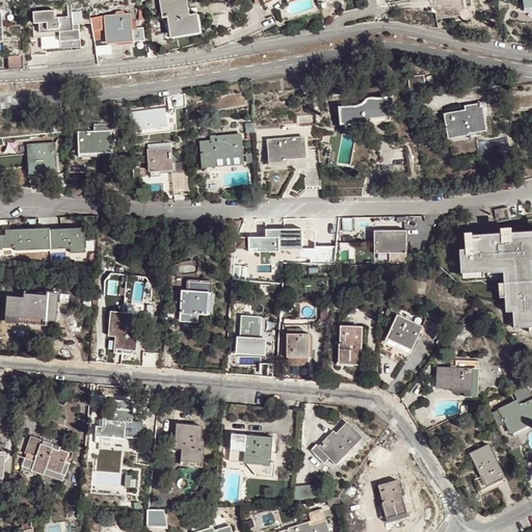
[(183,0),(158,0),(162,15),(166,15),(170,34),(182,32),(194,30),(191,14),(186,15),(183,0)]
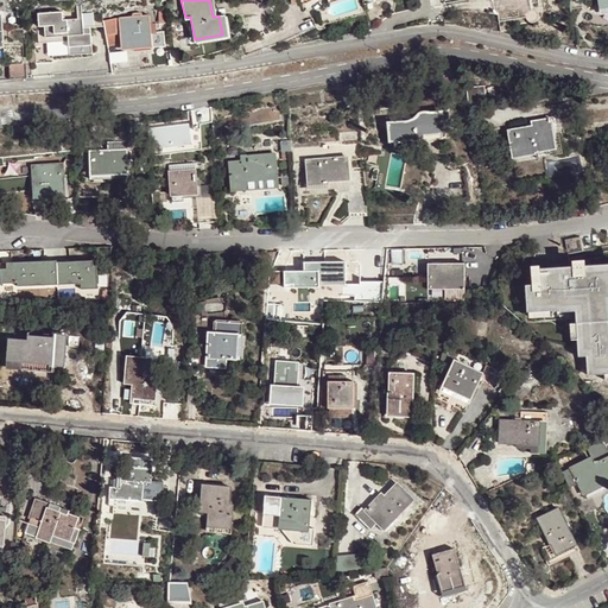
[(518,8),(501,11),(502,19),(525,17),(525,19),(526,20),(527,21),(530,23),(531,23),(533,21),(534,21),(536,20),(537,18),(537,16),(536,13),(534,11),(531,11),(529,11),(529,7),(527,4),(518,5),(518,8)]
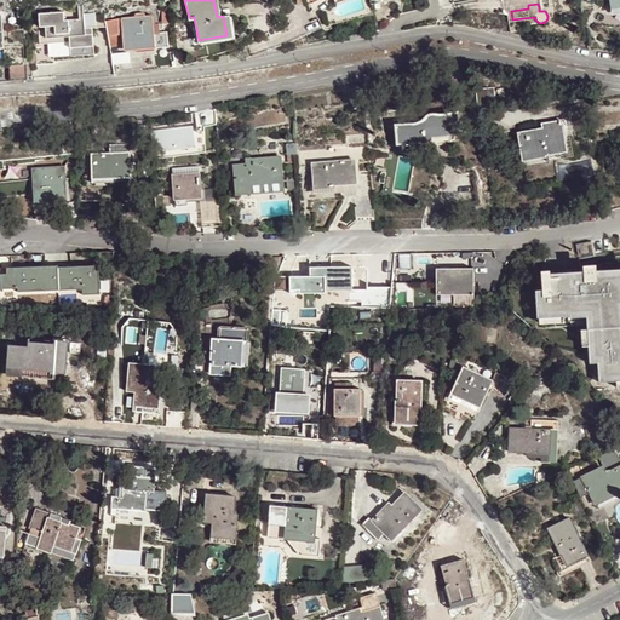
[(63,12),(36,15),(38,28),(45,28),(46,38),(69,38),(69,42),(69,46),(69,49),(95,46),(92,28),(85,28),(84,19),(64,21),(63,12)]
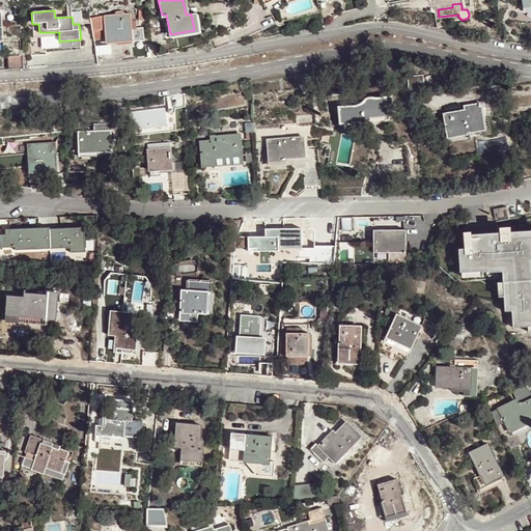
[(131,15),(105,16),(105,40),(118,39),(132,38),(131,15)]
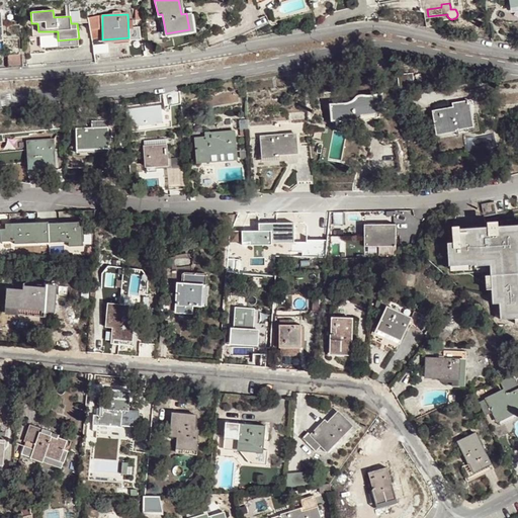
[(32,36),(58,35),(58,31),(38,31),(37,23),(31,23),(32,36)]
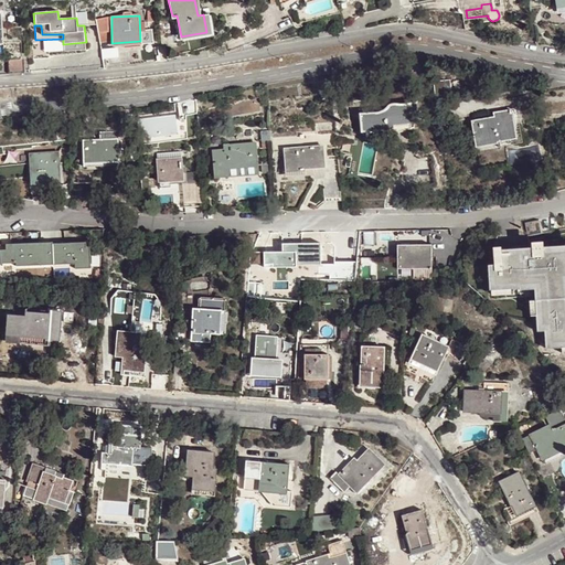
[(152,30),(141,31),(142,42),(153,42),(152,30)]
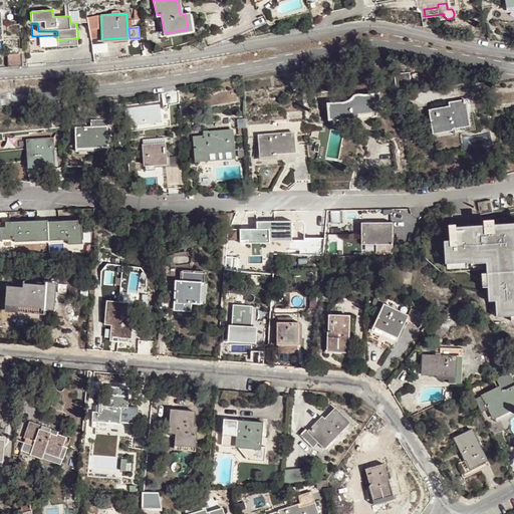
[(78,46),(78,38),(57,40),(59,47),(78,46)]
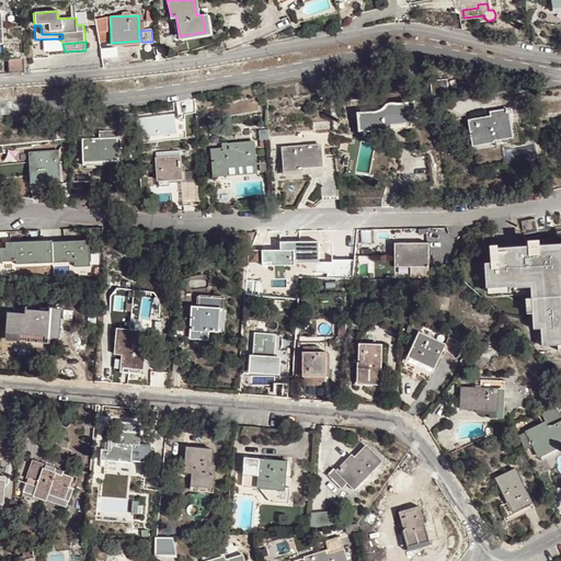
[(7,73),(22,72),(21,59),(6,60),(7,67),(7,73)]
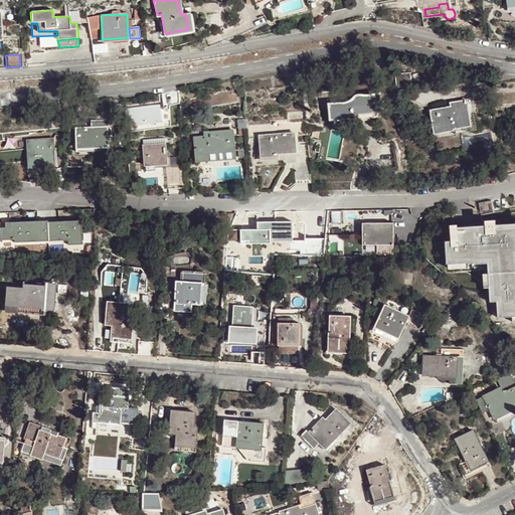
[(407,74),(393,76),(395,93),(403,92),(403,88),(408,87),(407,74)]
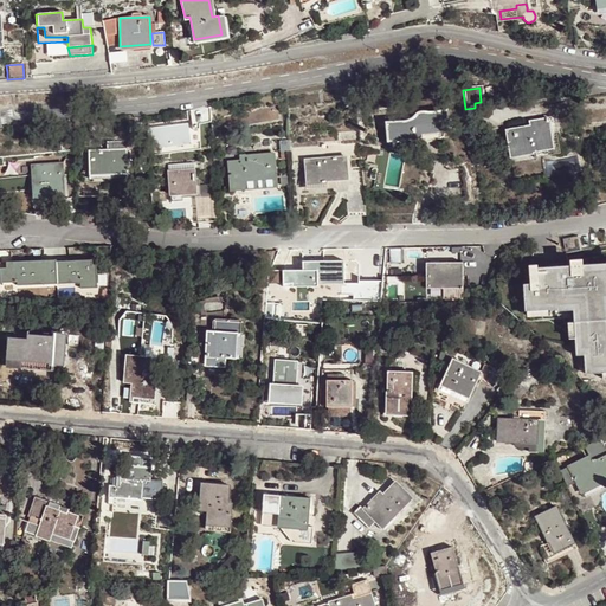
[(418,137),(423,136),(440,135),(439,123),(446,123),(445,111),(433,111),(430,111),(427,111),(421,111),(419,113),(418,113),(413,115),(403,122),(384,123),(384,144),(406,143),(406,144),(419,143),(418,137)]
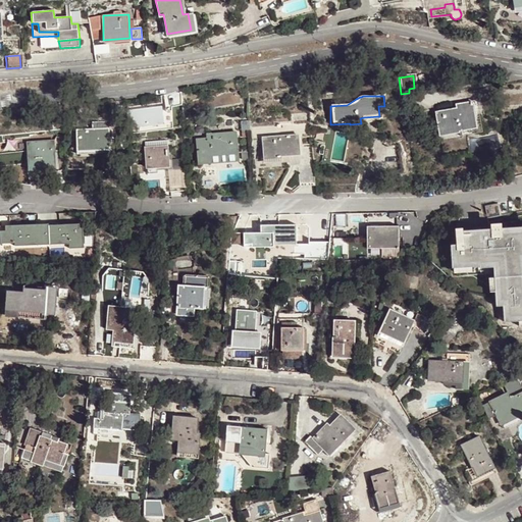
[(455,107),(434,110),(438,135),(475,127),(469,100),(454,102),(455,107)]
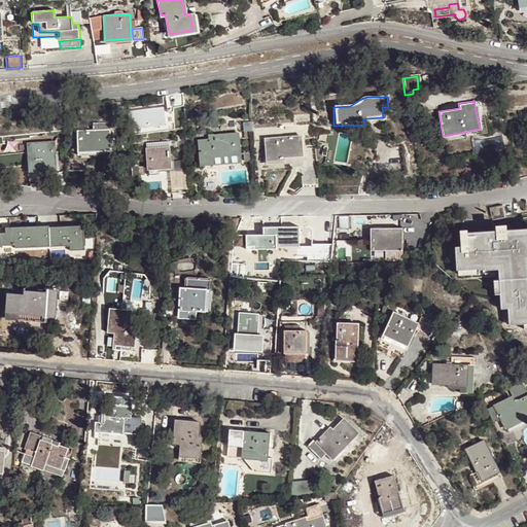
[(363,128),(367,127),(383,120),(383,117),(367,118),(363,119),(364,125),(363,128)]
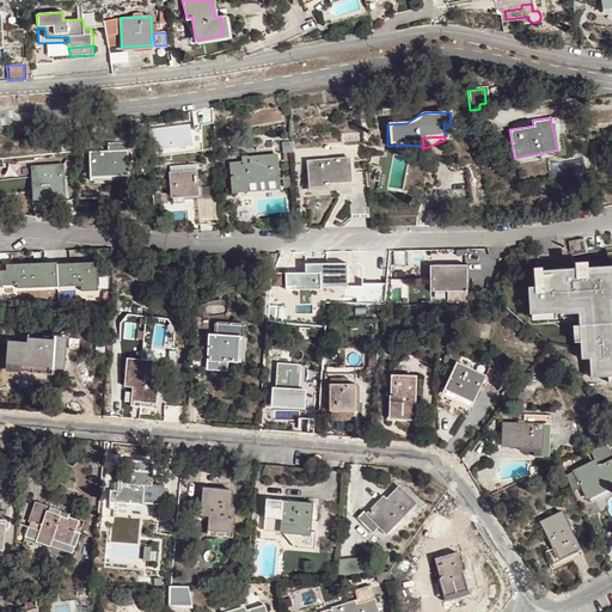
[(124,151),(87,154),(90,184),(104,184),(103,179),(127,177),(124,151)]
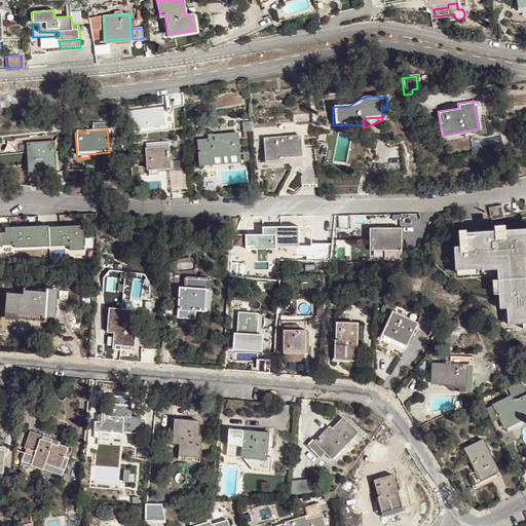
[(297,135),(263,138),(265,159),(282,158),(282,157),(299,155),(297,135)]
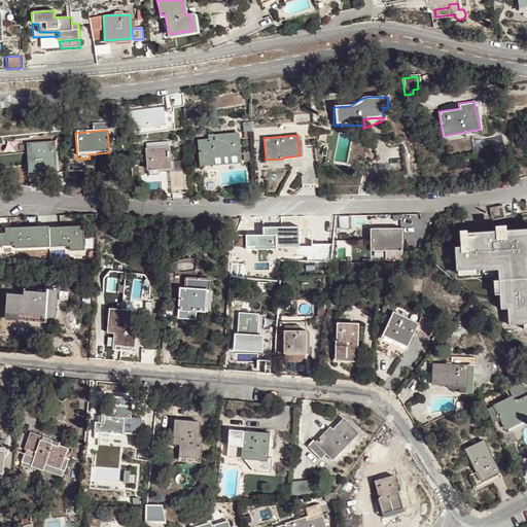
[(220,160),(238,157),(236,136),(208,139),(208,143),(197,144),(199,168),(221,165),(220,160)]
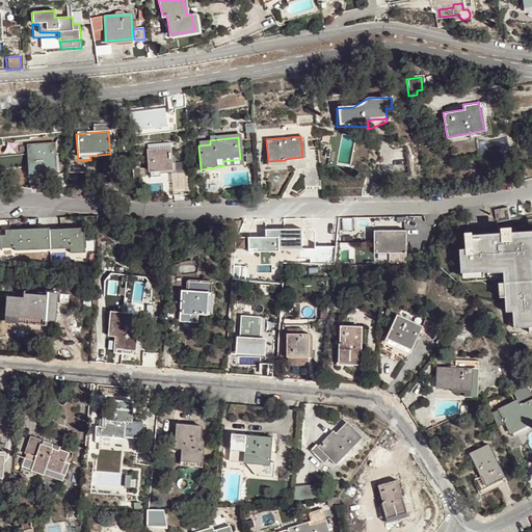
[(53,141),(25,143),(27,168),(41,167),(55,166),(53,141)]
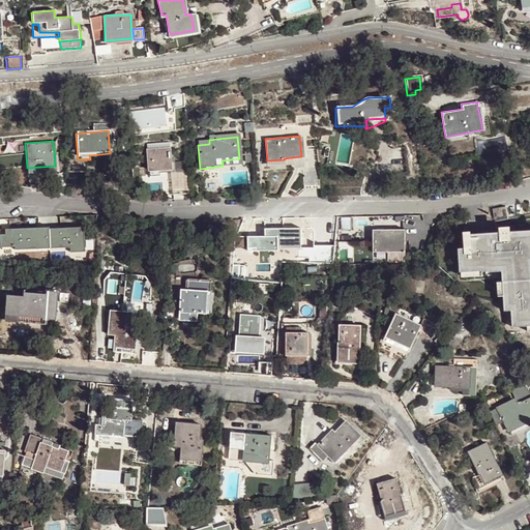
[(168,148),(145,150),(146,171),(170,169),(168,148)]
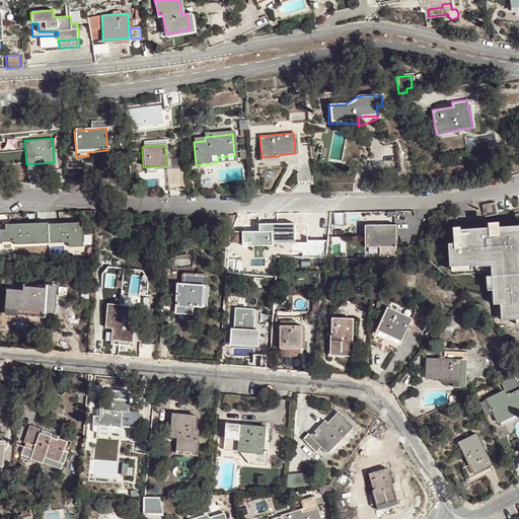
[(75,168),(67,169),(68,182),(76,182),(75,168)]
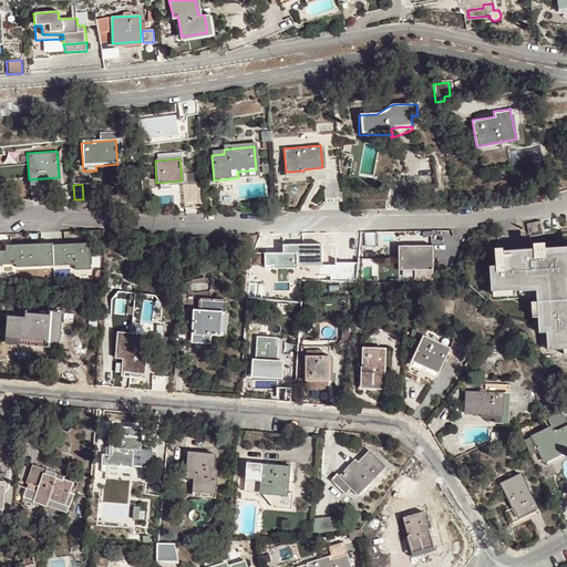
[(399,249),(399,244),(432,244),(432,230),(372,232),(372,249),(399,249)]
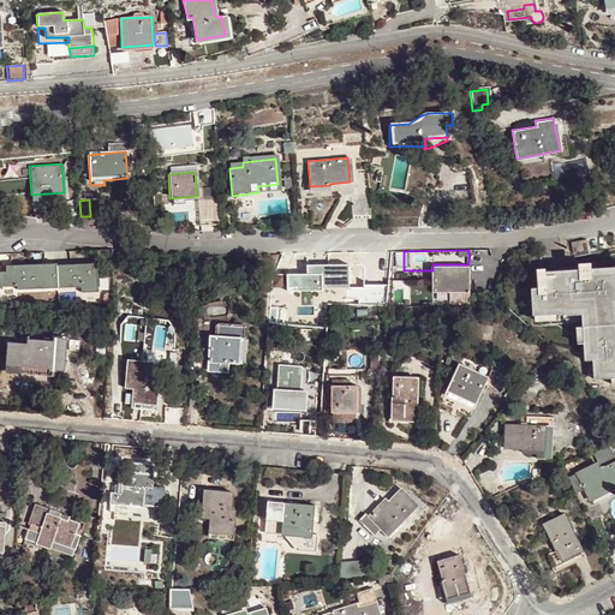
[(550,270),(541,270),(542,290),(535,290),(536,315),(538,315),(538,321),(557,320),(557,315),(568,314),(568,316),(584,315),(585,328),(578,328),(579,345),(585,345),(586,362),(595,362),(596,381),(614,380),(614,386),(614,384),(614,269),(596,270),(595,264),(583,266),(583,272),(566,272),(550,273),(550,270)]
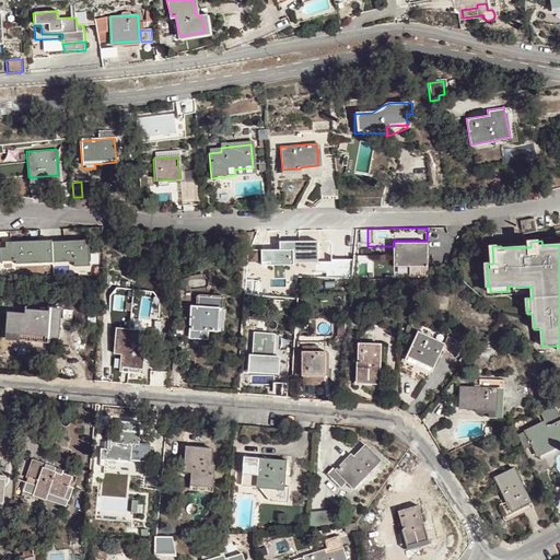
[(30,243),(9,244),(9,249),(3,249),(0,248),(0,263),(14,263),(14,265),(51,264),(50,243),(50,242),(30,243)]
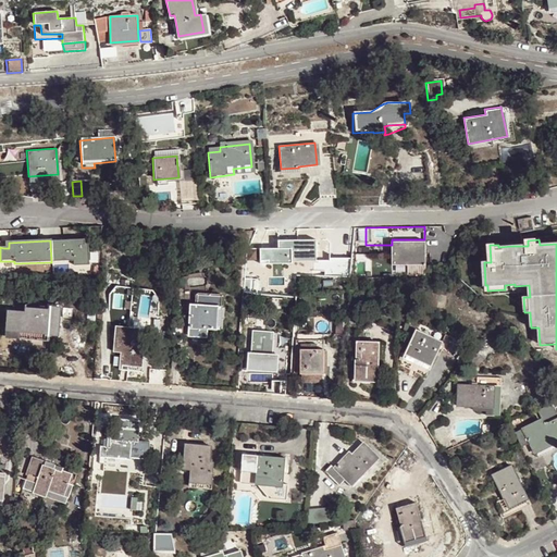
[(67,240),(50,242),(51,262),(73,261),(73,267),(88,265),(87,248),(84,248),(84,242),(84,240),(67,240)]
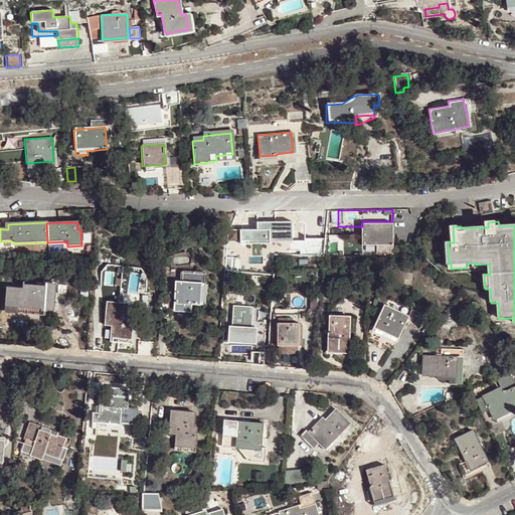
[(255,231),(239,232),(239,242),(247,242),(247,245),(268,244),(268,243),(292,242),(291,222),(255,224),(255,231)]
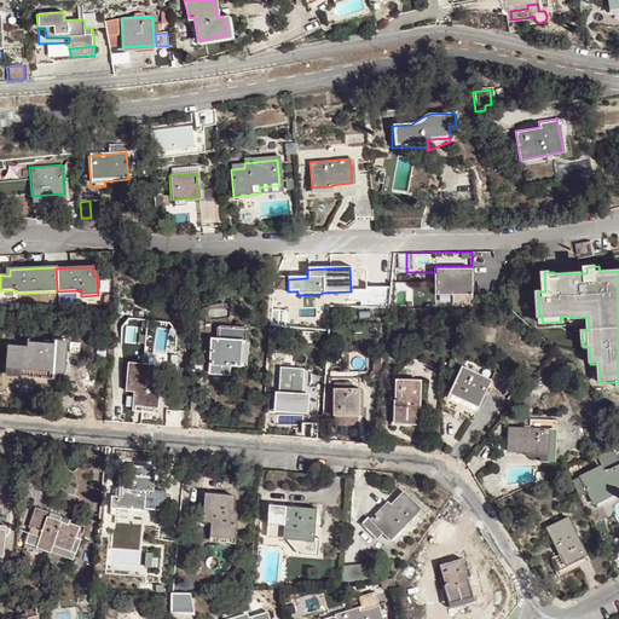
[(371,282),(393,281),(393,267),(370,268),(371,282)]
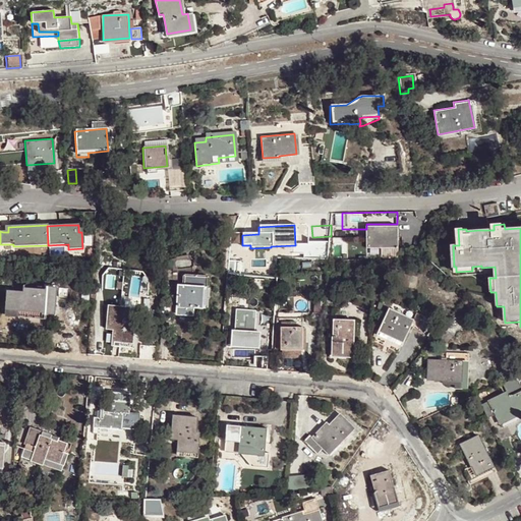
[(399,228),(367,229),(367,248),(399,248),(399,228)]
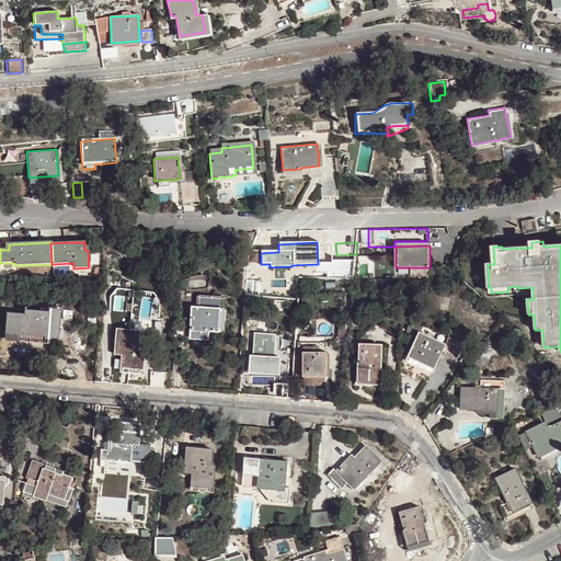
[(441,296),(426,294),(424,307),(438,309),(441,296)]
